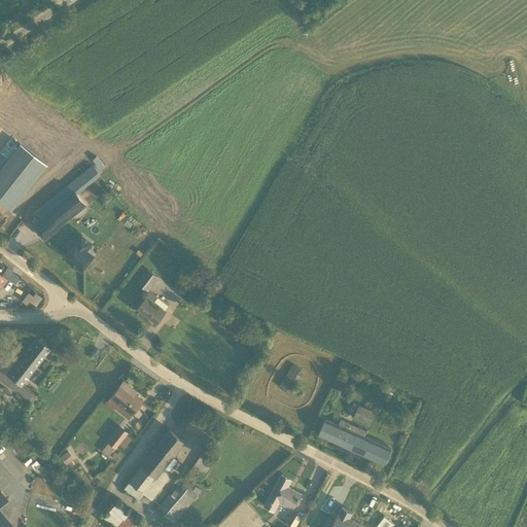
[(81,161),(64,174),(69,179),(85,166),(81,161)]
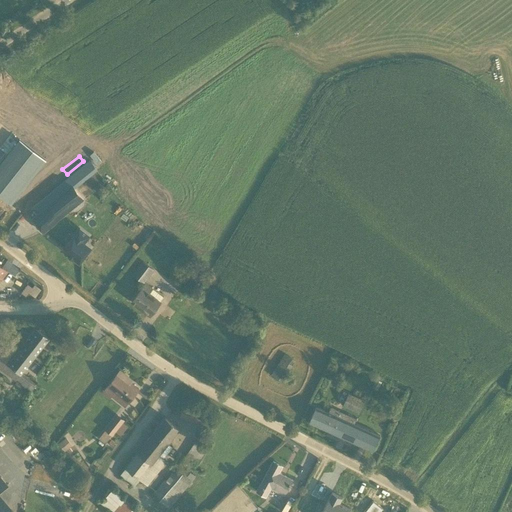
[(32,217),(44,231),(84,198),(74,187),(95,169),(87,159),(53,187),(58,193),(52,198),(48,192),(33,204),(39,212),(32,217)]
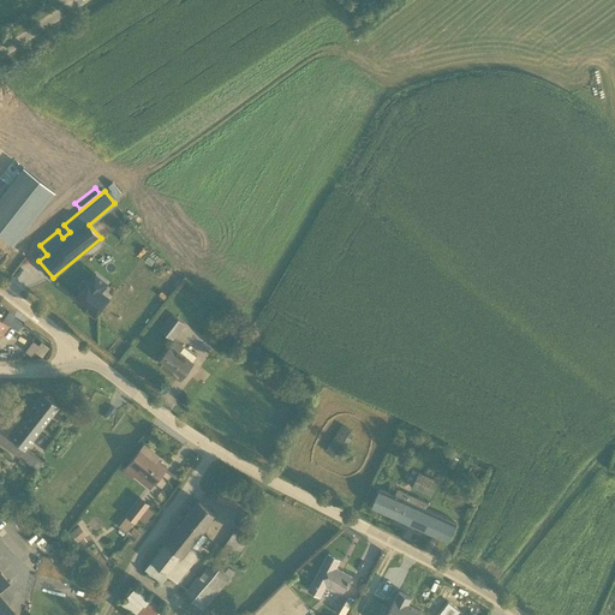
[(0,231),(6,236),(21,210),(15,207),(0,231)]
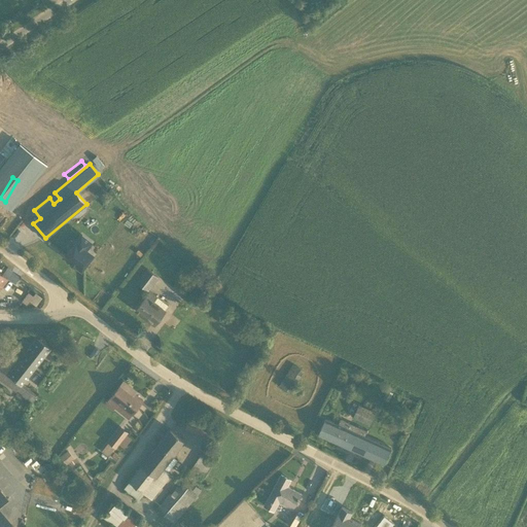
[(82,234),(65,256),(82,270),(95,253),(89,248),(94,242),(82,234)]
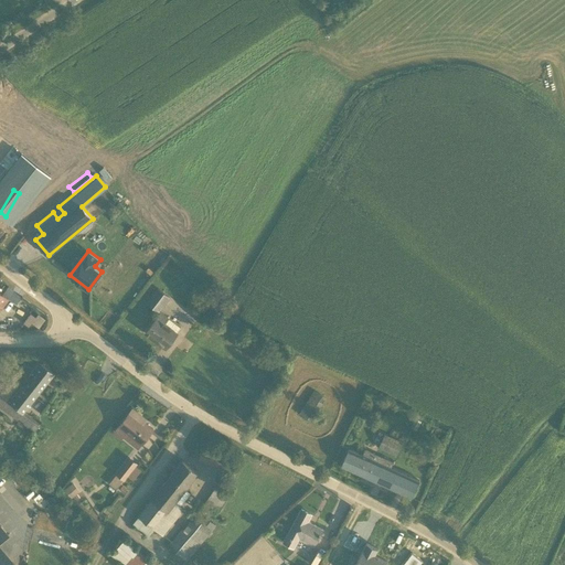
[(0,295),(0,294),(0,310),(8,300),(12,304),(19,295),(7,286),(0,295)]
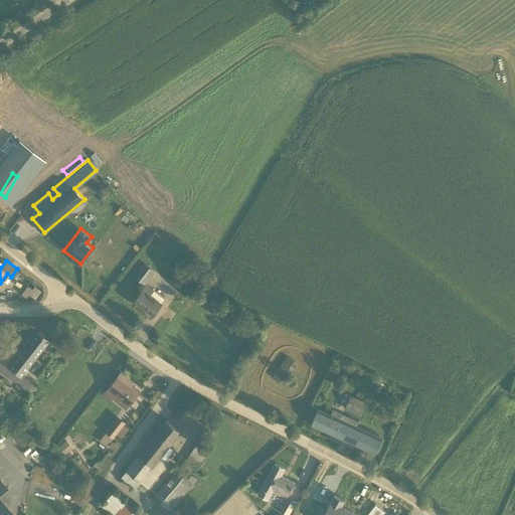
[(134,276),(145,285),(156,270),(145,262),(134,276)]
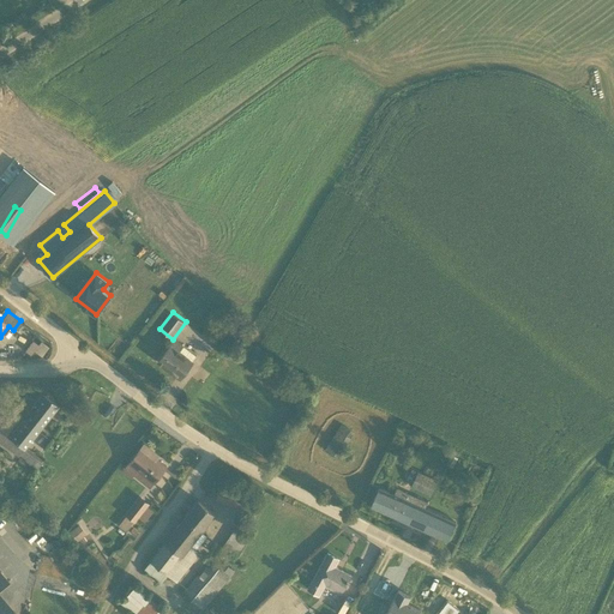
[(245,329),(233,319),(222,332),(234,342),(245,329)]
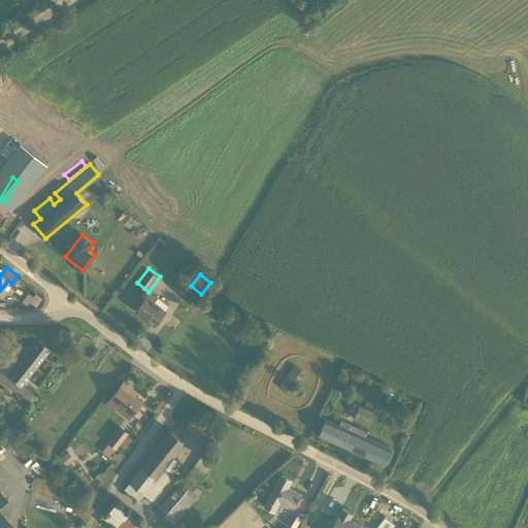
[(136,310),(155,325),(169,306),(150,292),(136,310)]
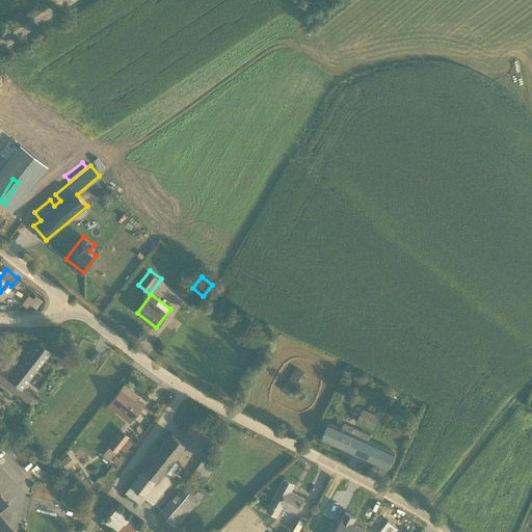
[(35,310),(42,301),(34,296),(32,298),(27,295),(21,304),(26,308),(28,304),(35,310)]
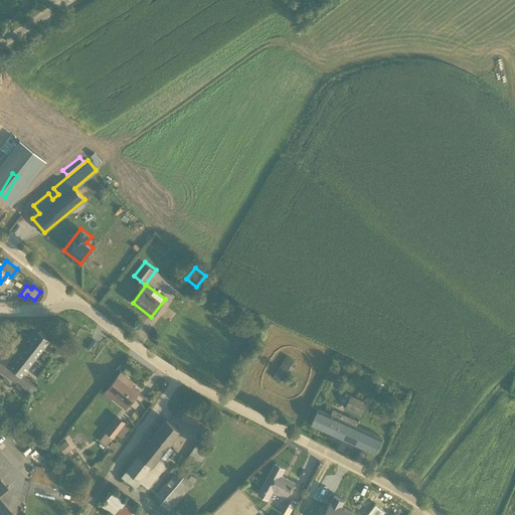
[(21,374),(48,340),(36,330),(20,350),(11,343),(0,356),(0,371),(14,383),(16,381),(29,391),(34,385),(21,374)]
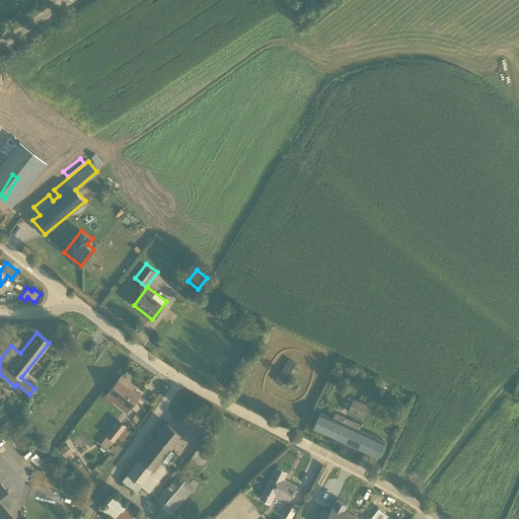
[(287,359),(274,379),(285,386),(299,366),(287,359)]
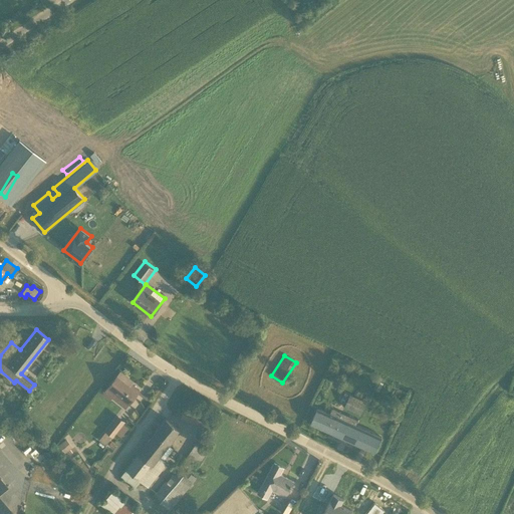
[(129,378),(120,371),(101,394),(109,401),(112,397),(125,407),(139,391),(126,380),(129,378)]
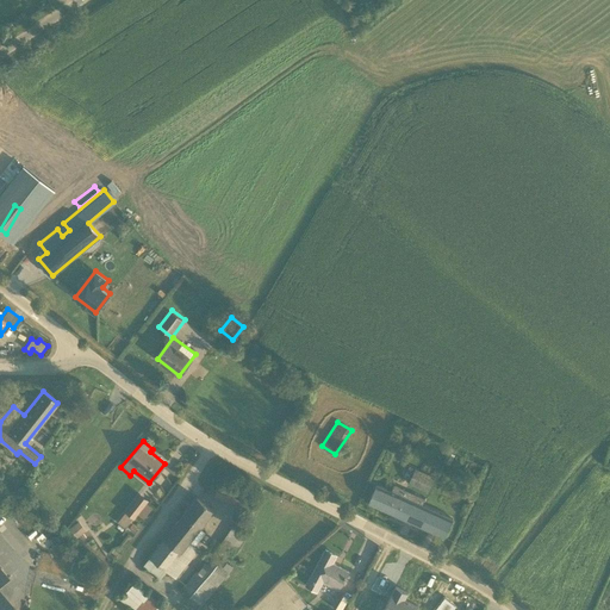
[(434,478),(415,470),(409,484),(428,492),(434,478)]
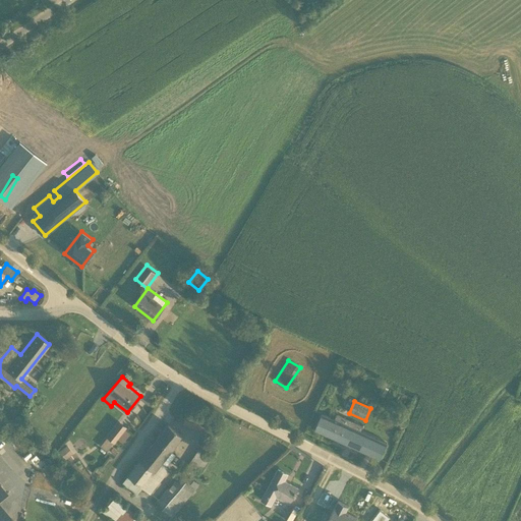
[(217,424),(181,410),(177,421),(213,435),(217,424)]
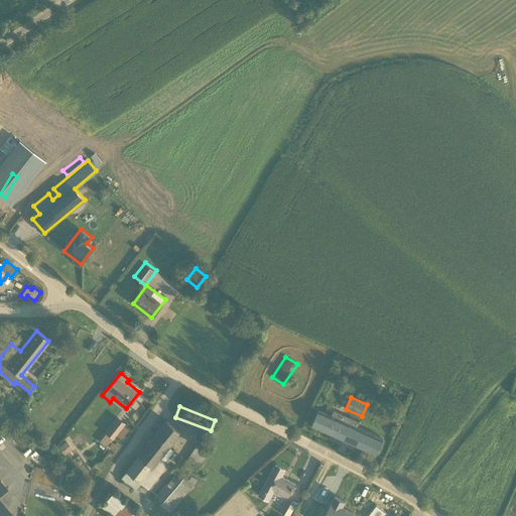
[(334,411),(332,415),(318,409),(311,425),(375,456),(382,439),(357,427),(359,422),(334,411)]
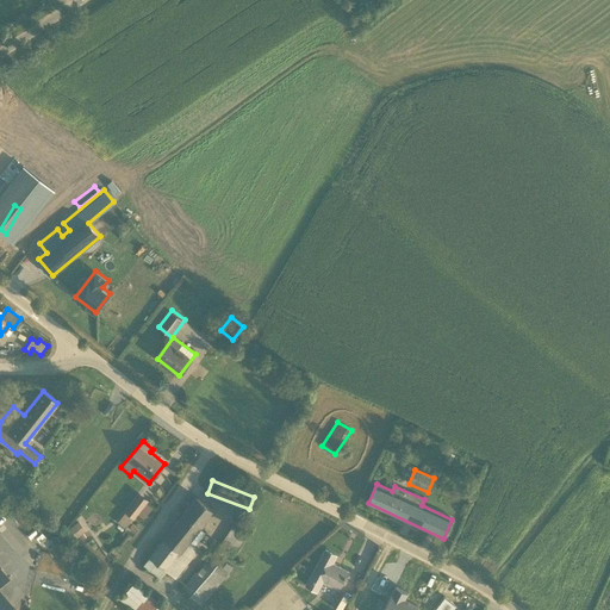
[(148,499),(139,493),(118,521),(126,528),(148,499)]
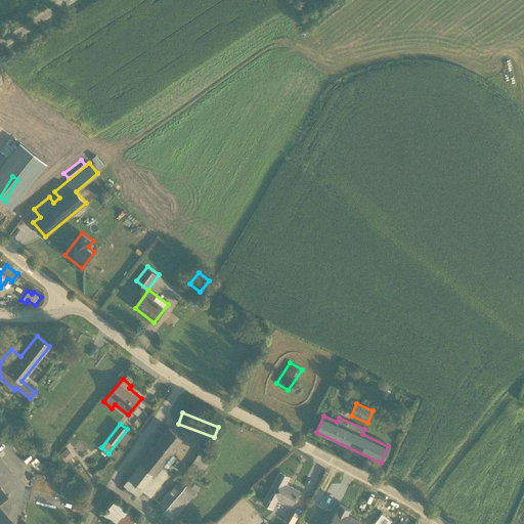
[(170,428),(122,486),(137,498),(143,490),(151,496),(172,472),(168,469),(176,457),(173,454),(184,439),(170,428)]
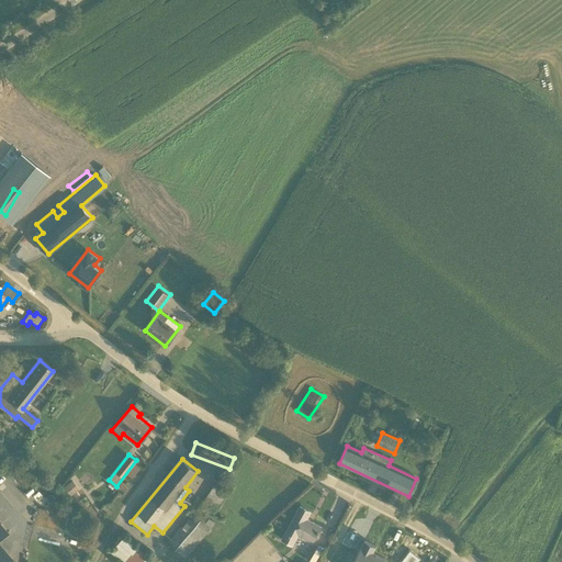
[(74,478),(64,484),(70,494),(80,487),(74,478)]
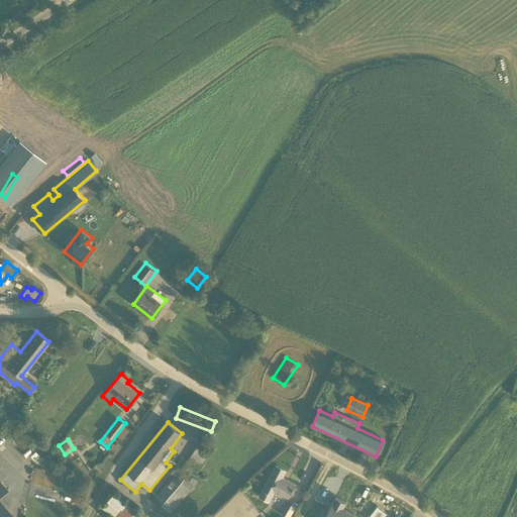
[(211,453),(198,443),(184,463),(197,473),(211,453)]
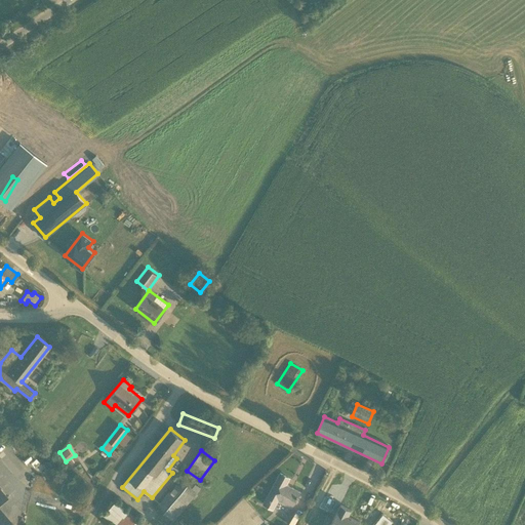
[(280,473),(263,505),(273,510),(278,501),(291,509),(299,492),(285,484),(289,478),(280,473)]
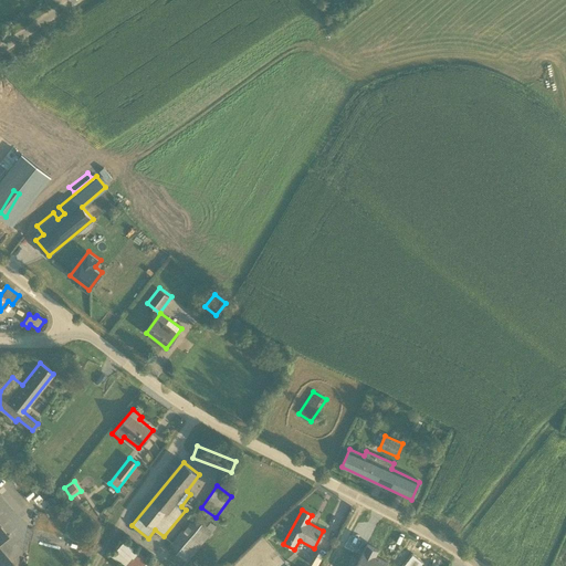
[(0,517),(0,565),(24,565),(27,565),(4,540),(12,533),(0,517)]
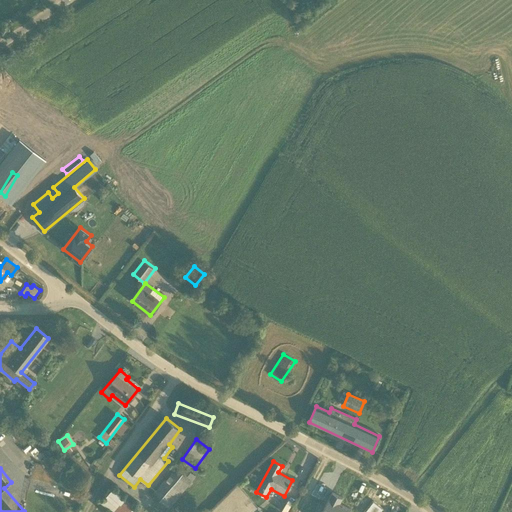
[(151,495),(169,509),(195,476),(186,469),(183,473),(176,468),(165,483),(162,481),(151,495)]
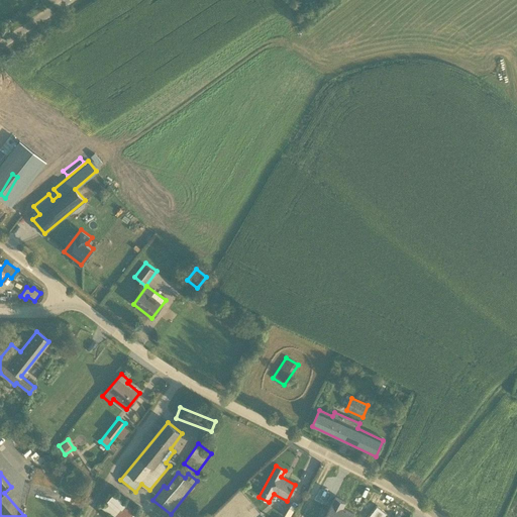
[(113,494),(103,506),(115,516),(134,516),(136,515),(113,494)]
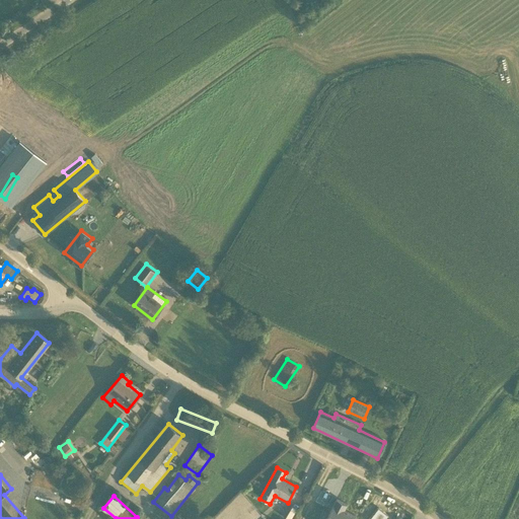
[(348,504),(337,498),(325,518),(354,518),(355,517),(344,511),(348,504)]
